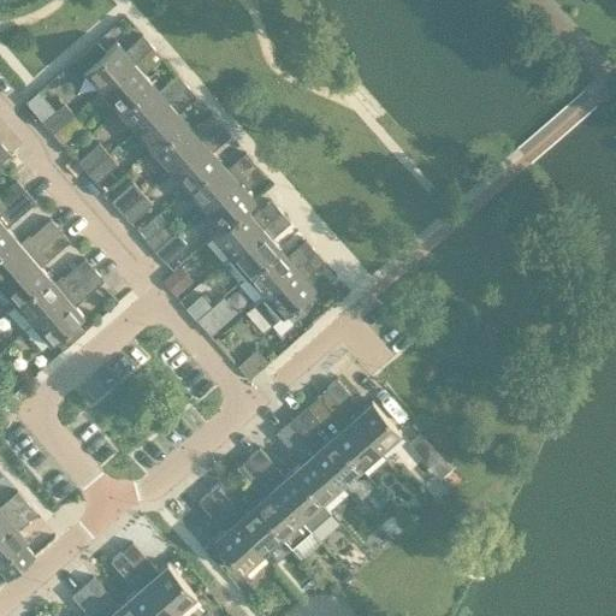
[(100,90),(150,46),(141,35),(124,49),(117,41),(106,51),(95,40),(73,59),(83,71),(100,90)]
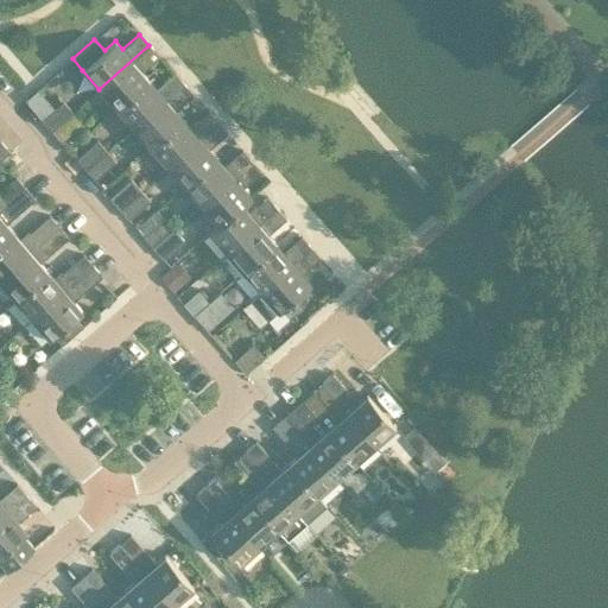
[(140,70),(158,55),(149,45),(99,89),(116,108),(149,80),(140,70)]
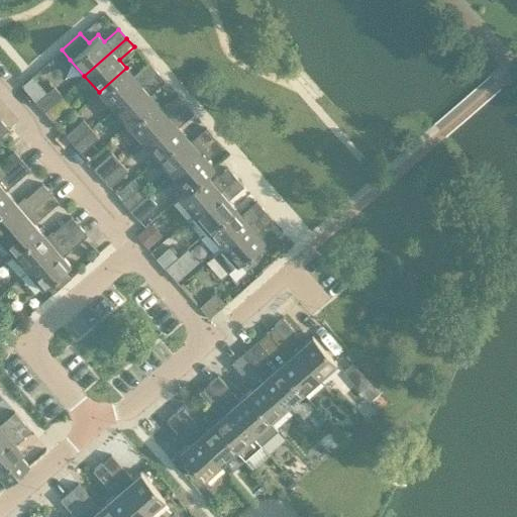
[(113,108),(156,72),(147,63),(133,75),(126,68),(99,92),(113,108)]
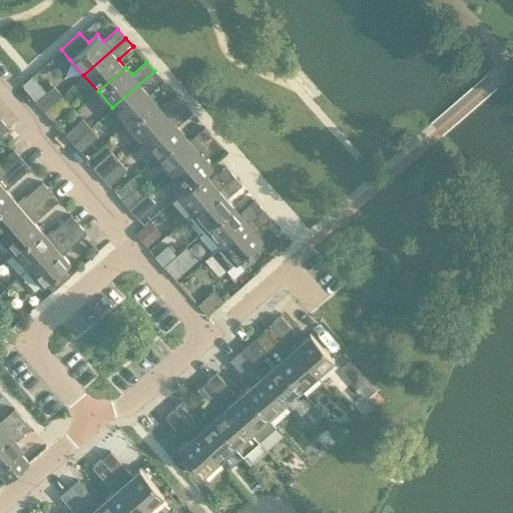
[(148,92),(162,80),(154,71),(112,107),(126,124),(154,99),(148,92)]
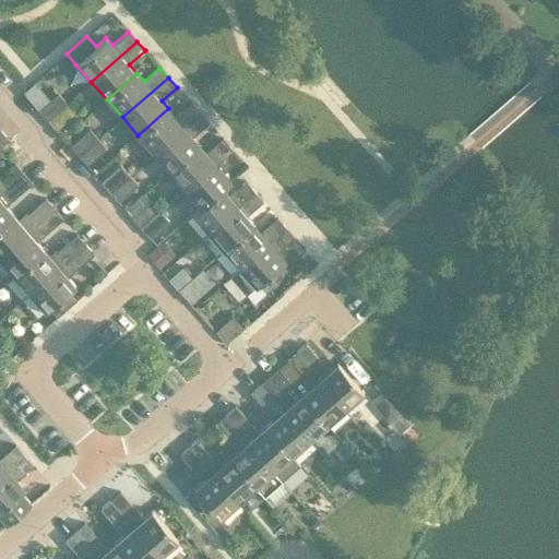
[(46,121),(67,103),(58,93),(37,111),(46,121)]
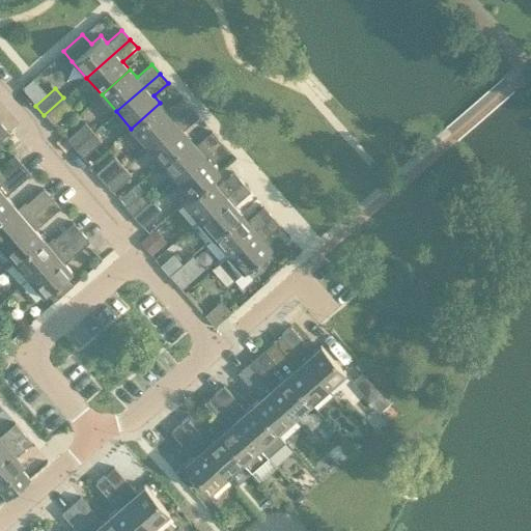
[(52,126),(73,108),(63,98),(44,115),(52,126)]
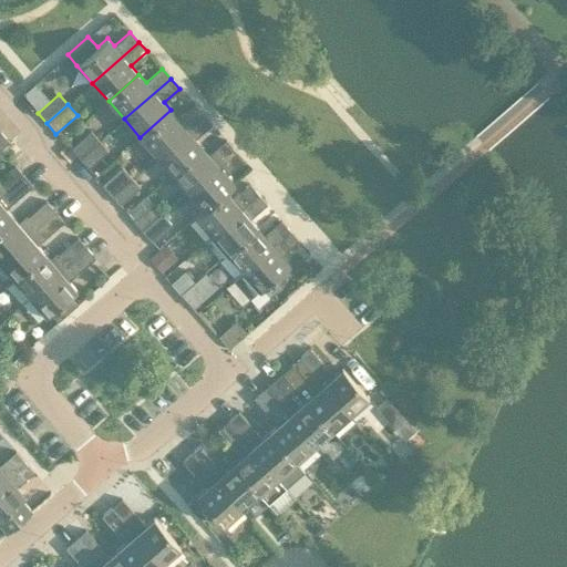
[(156,155),(203,115),(193,104),(177,119),(171,110),(140,137),(156,155)]
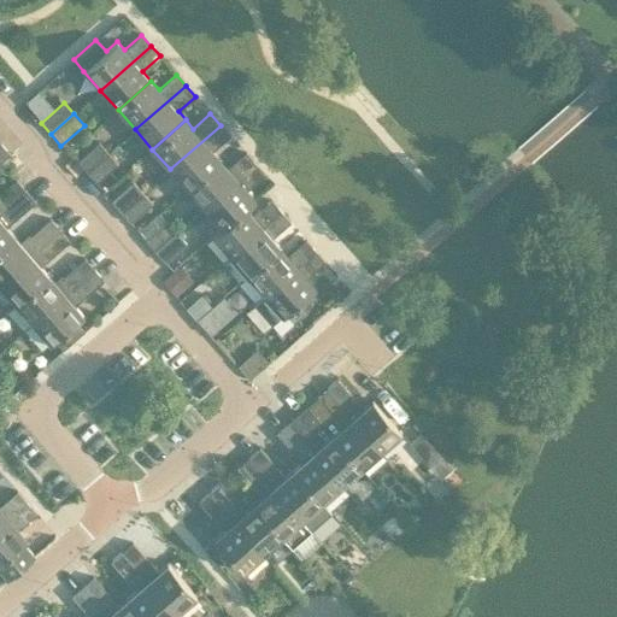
[(212,151),(229,135),(221,125),(170,169),(187,188),(219,159),(212,151)]
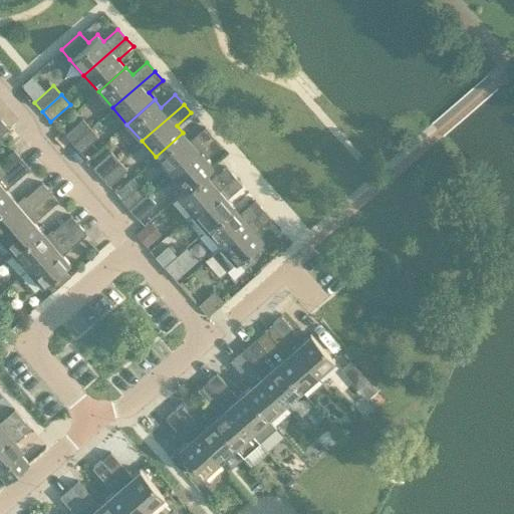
[(70,145),(89,127),(82,118),(62,136),(70,145)]
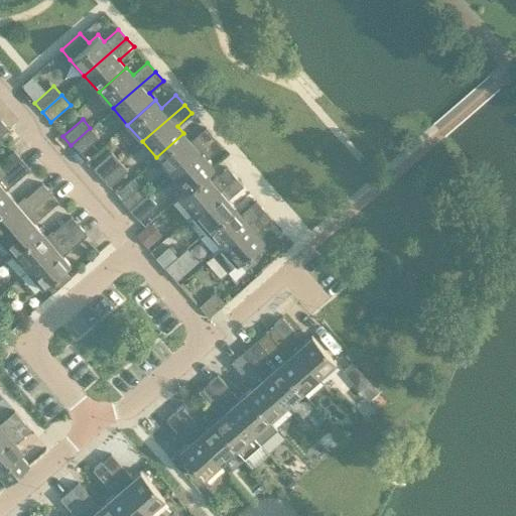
[(79,154),(99,137),(90,128),(71,145),(79,154)]
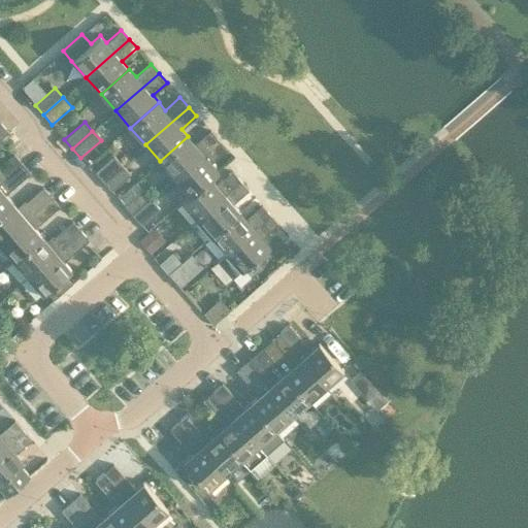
[(174,177),(218,140),(209,131),(194,143),(188,136),(160,161),(174,177)]
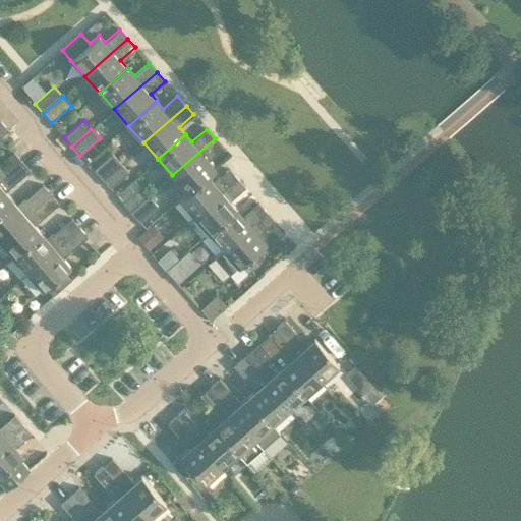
[(208,161),(223,148),(215,138),(172,175),(186,192),(207,175),(215,168),(208,161)]
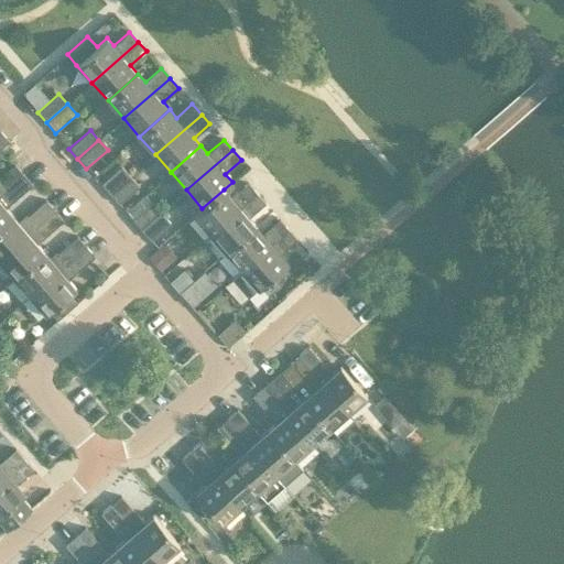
[(0,194),(23,174),(15,164),(0,177),(0,194)]
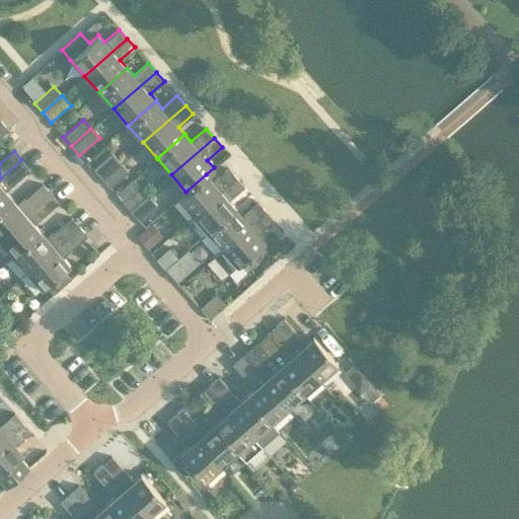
[(100,179),(120,162),(113,153),(93,170),(100,179)]
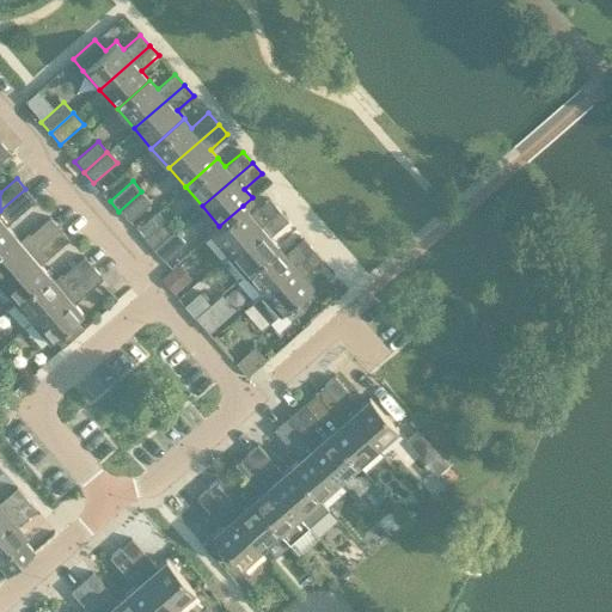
[(6,225),(35,200),(25,189),(0,210),(0,244),(13,233),(6,225)]
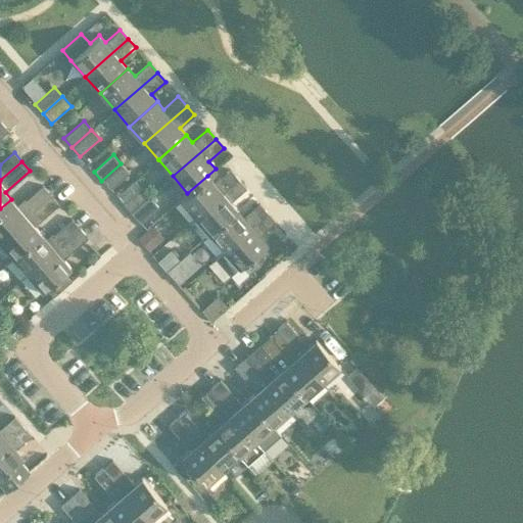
[(109,189),(129,173),(121,163),(101,181),(109,189)]
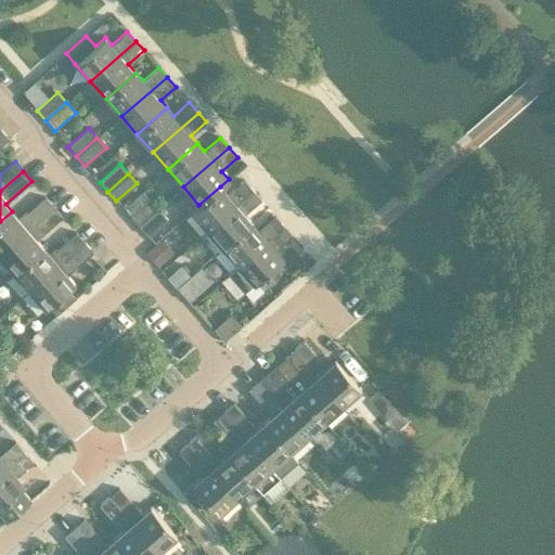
[(206,231),(252,191),(244,182),(229,195),(220,186),(198,205),(191,213),(206,231)]
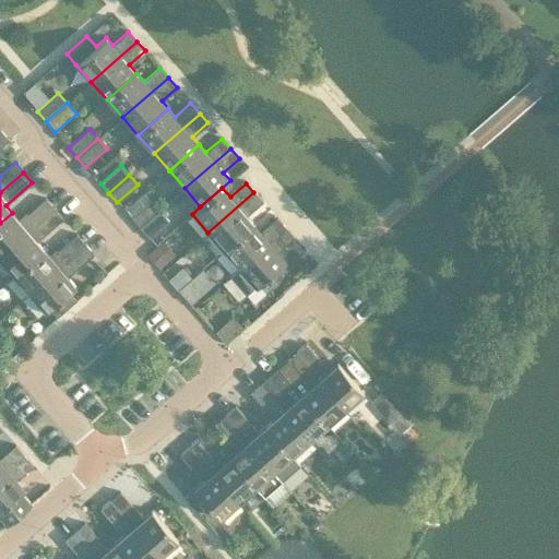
[(246,215),(262,201),(253,192),(207,233),(223,250),(253,223),(246,215)]
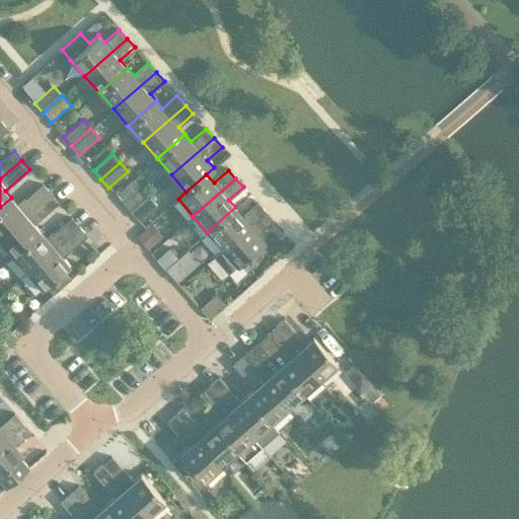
[(0,237),(51,194),(42,183),(17,205),(11,198),(0,207),(0,237)]
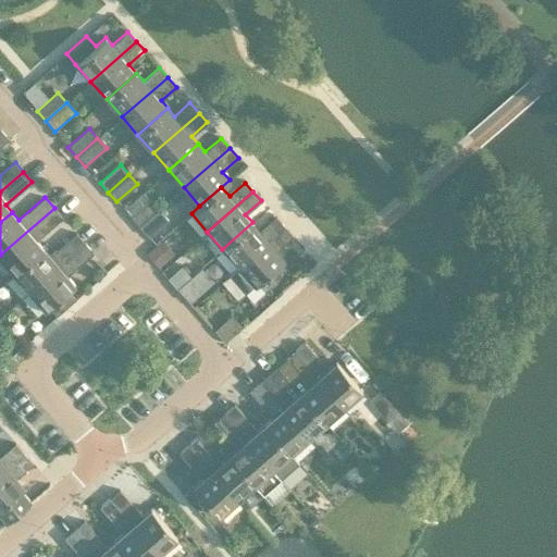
[(138,227),(159,209),(151,200),(131,218),(138,227)]
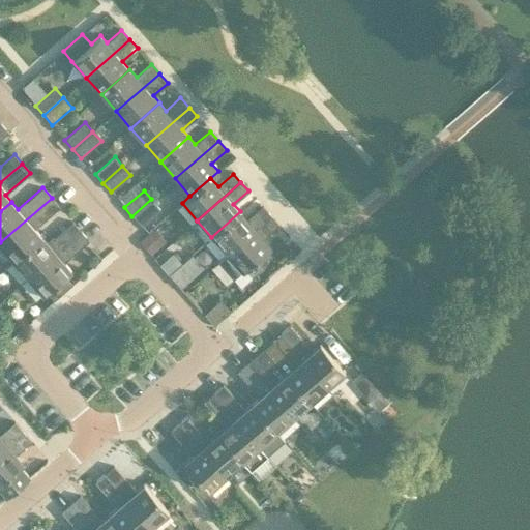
[(35,229),(60,207),(52,198),(0,242),(0,245),(13,261),(41,236),(35,229)]
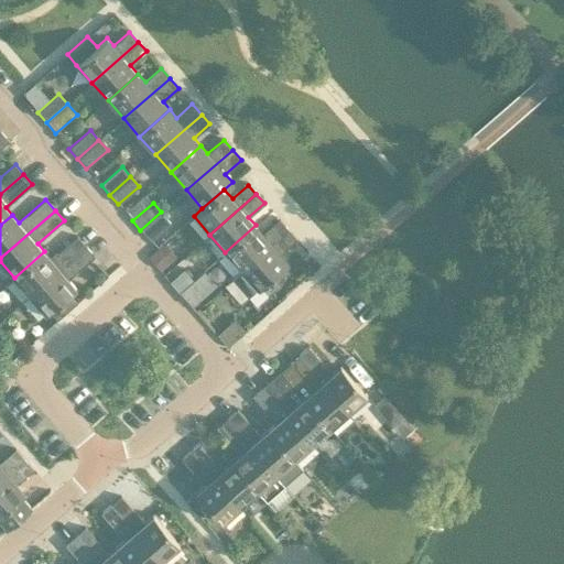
[(150,240),(171,223),(161,212),(140,230),(150,240)]
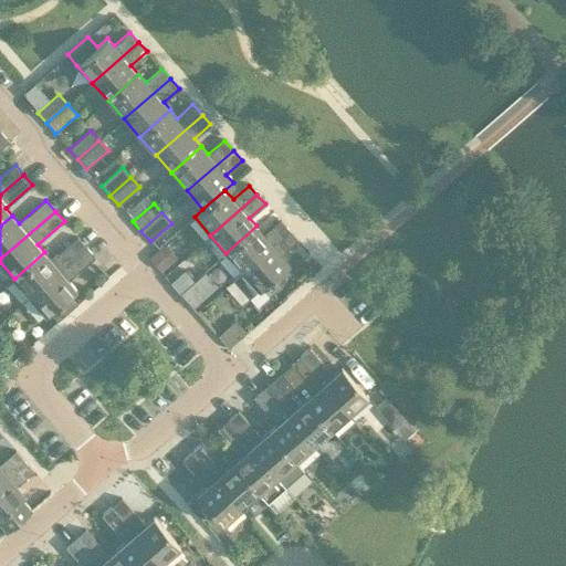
[(241,271),(289,230),(280,220),(263,234),(257,226),(226,253),(241,271)]
